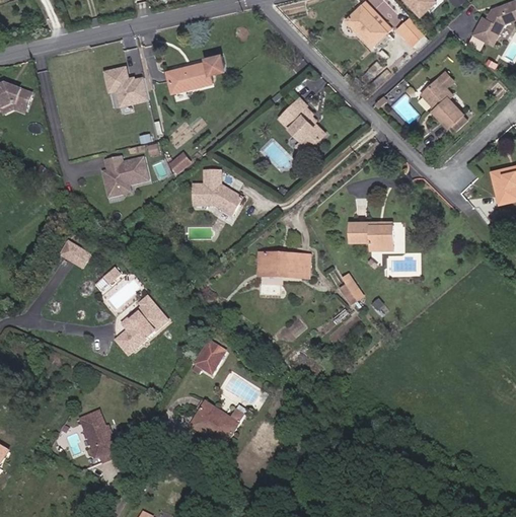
[(434,0),(403,0),(419,15),(434,0)]
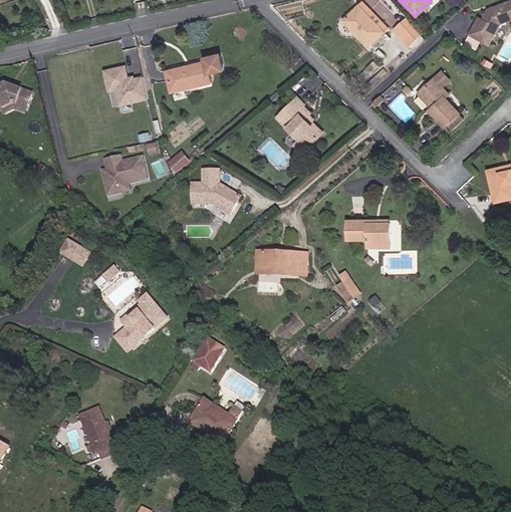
[(510,17),(510,0),(507,0),(486,8),(481,19),(477,17),(468,33),(480,39),(484,33),(490,36),(498,22),(510,17)]
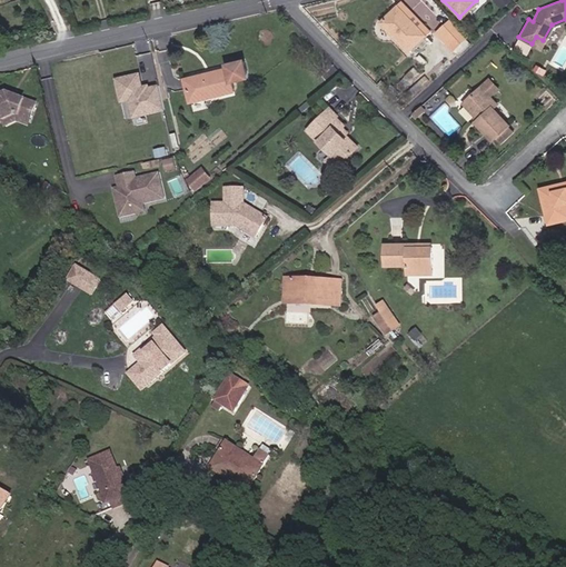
[(428,30),(400,1),(396,5),(424,33),(428,30)]
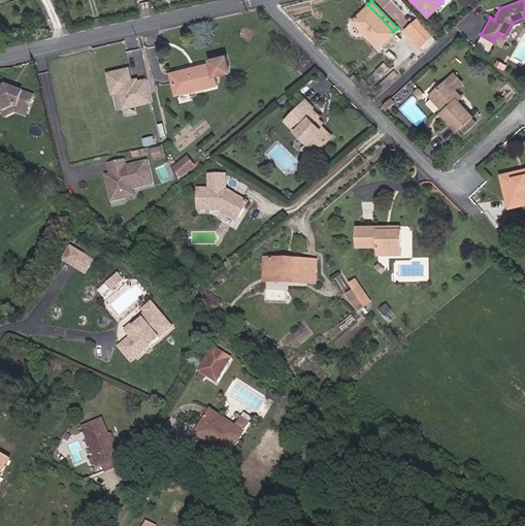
[(393,31),(367,4),(351,20),(376,46),(393,31)]
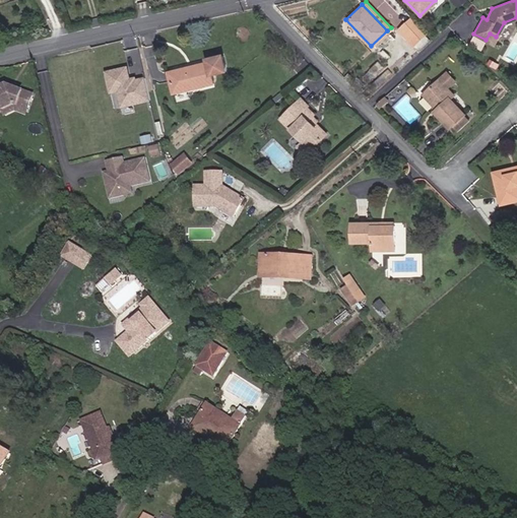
[(425,33),(410,17),(397,28),(411,44),(412,43),(425,33)]
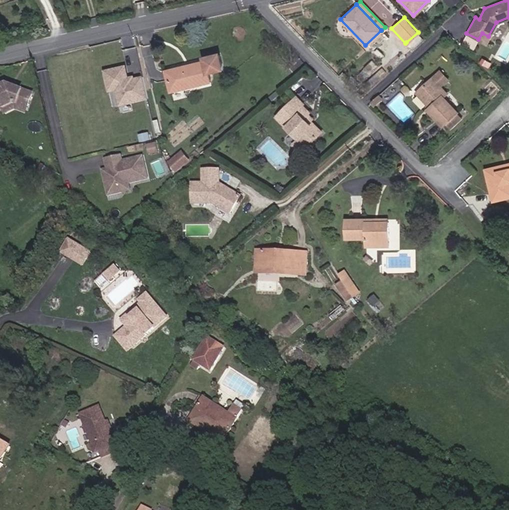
[(411,48),(422,38),(418,32),(406,42),(411,48)]
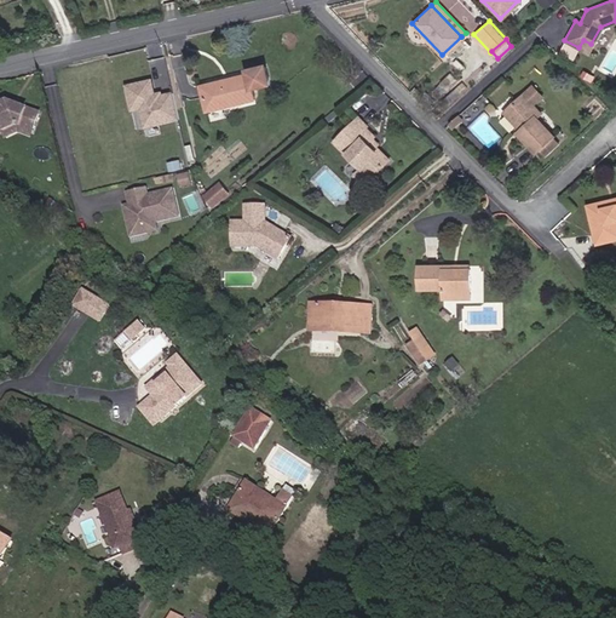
[(587,52),(591,44),(583,40),(579,47),(587,52)]
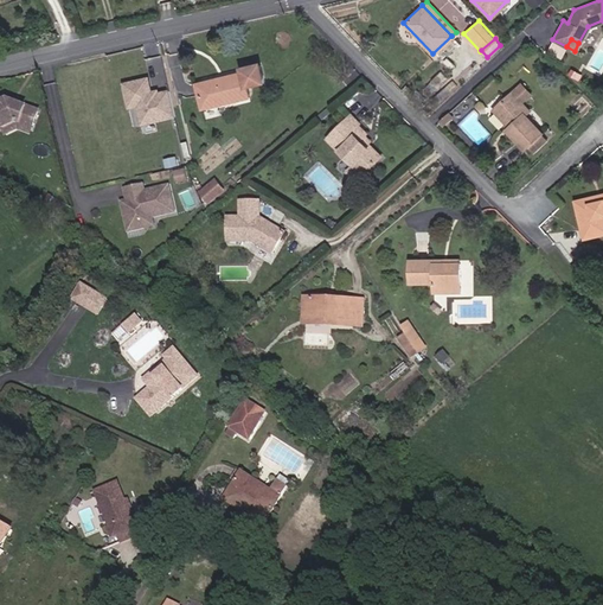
[(247,96),(244,86),(263,81),(258,63),(241,68),(241,71),(194,83),(200,107),(247,96)]
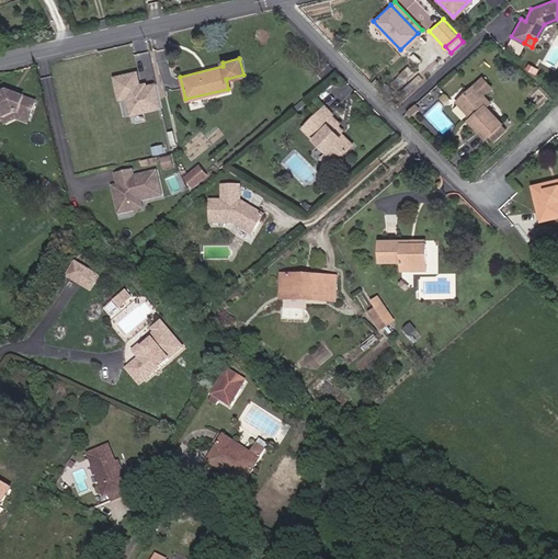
[(129,114),(160,106),(155,82),(138,87),(134,71),(112,77),(117,99),(125,97),(129,114)]
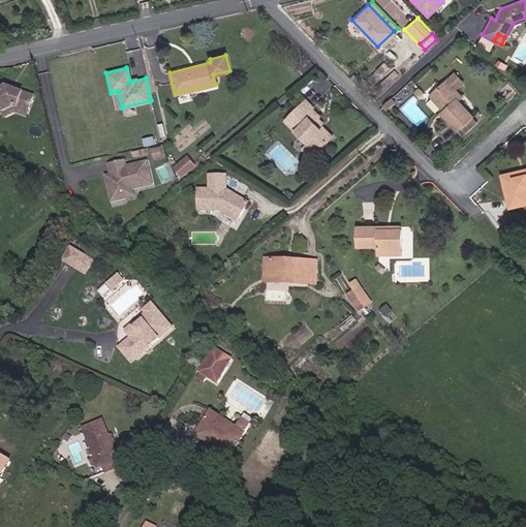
[(375,93),(397,73),(393,68),(371,88),(375,93)]
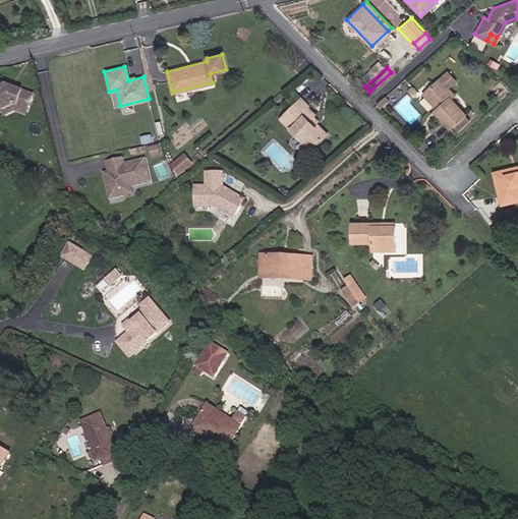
[(465,113),(450,98),(454,94),(447,87),(454,79),(446,71),(422,94),(437,109),(435,111),(450,127),(452,125),(457,129),(467,118),(463,114),(465,113)]
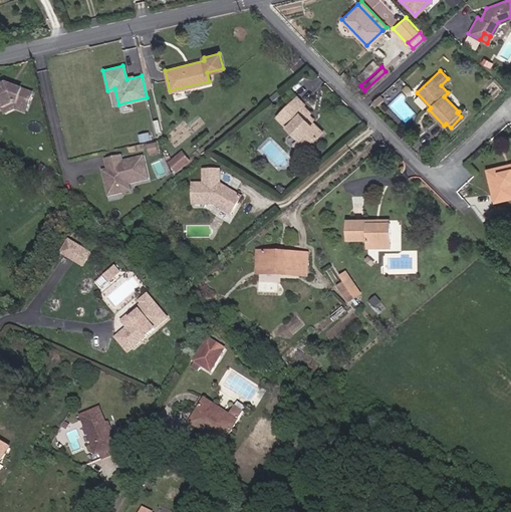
[(23,110),(30,92),(5,82),(0,84),(0,107),(2,111),(13,107),(23,110)]
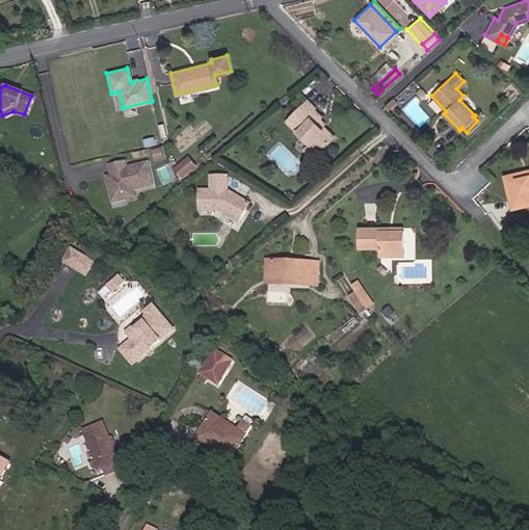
[(387,109),(396,101),(392,97),(384,105),(387,109)]
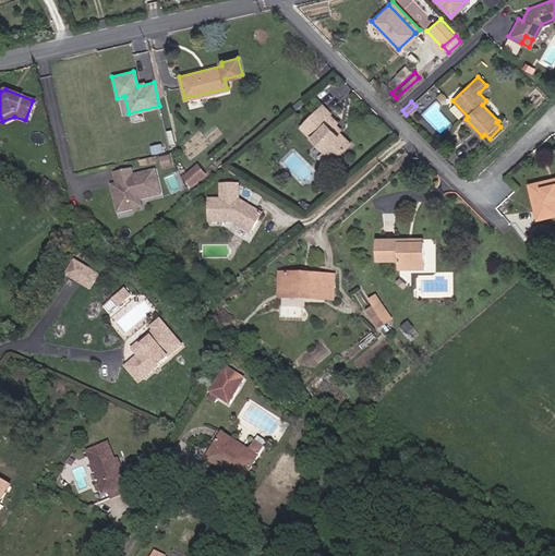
[(349,143),(337,131),(339,129),(334,123),(336,121),(328,113),(329,112),(321,104),(299,127),(323,150),(317,156),(326,165),(349,143)]
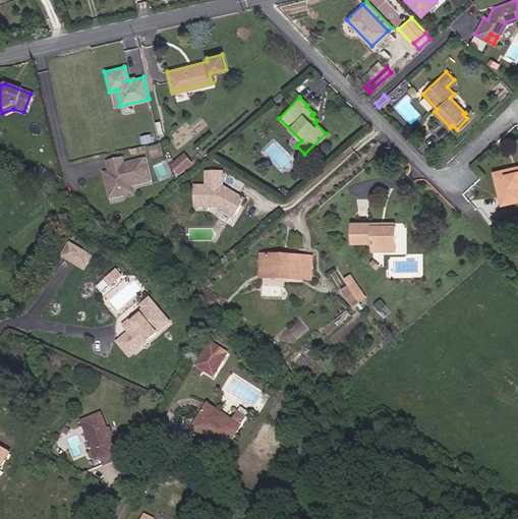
[(159,153),(157,142),(148,146),(150,155),(159,153)]
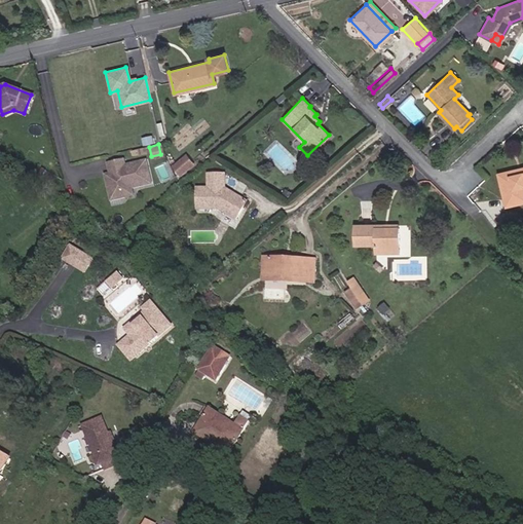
[(178,175),(194,163),(187,152),(170,162),(178,175)]
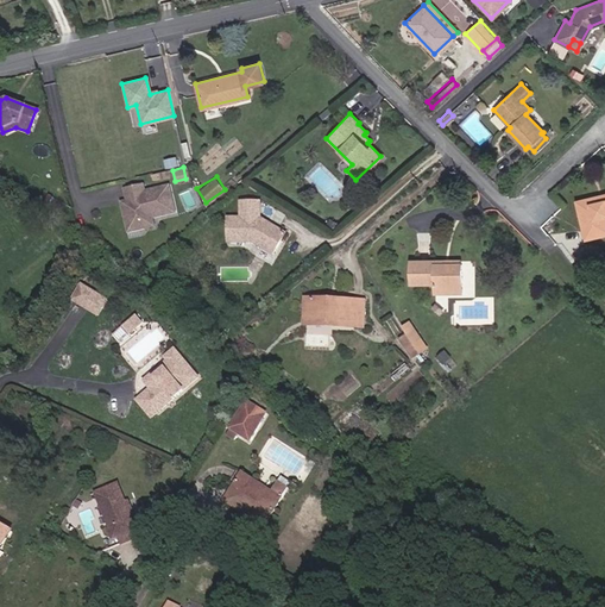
[(169,213),(163,186),(139,191),(138,183),(119,188),(121,200),(124,207),(118,208),(123,231),(138,229),(136,220),(146,218),(169,213)]
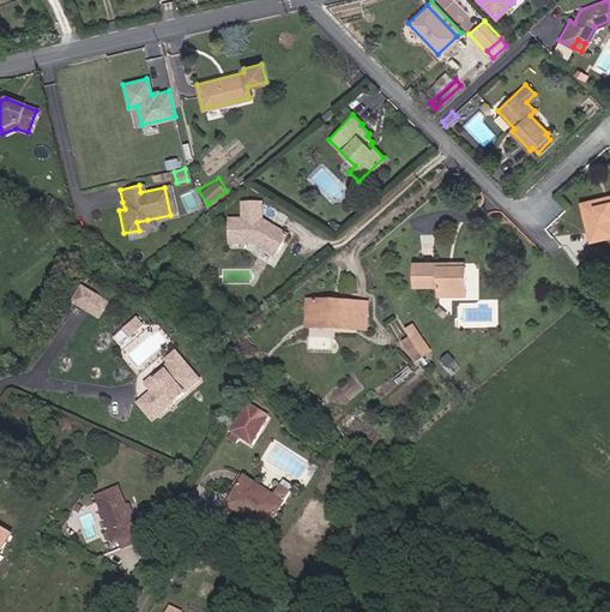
[(609,234),(609,201),(605,203),(604,197),(581,203),(590,239),(609,234)]
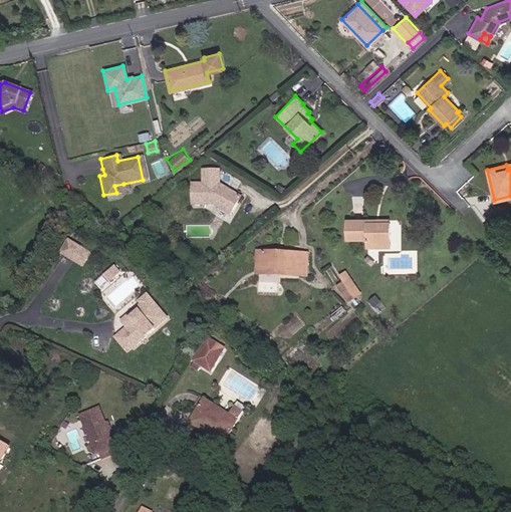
[(239,195),(218,182),(218,170),(202,170),(202,183),(192,183),(191,203),(213,203),(228,213),(239,195)]
